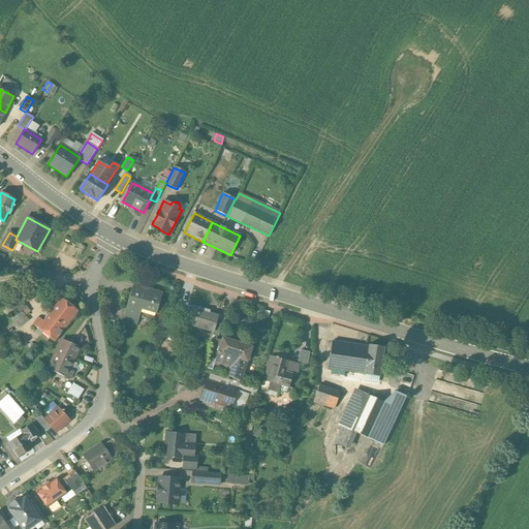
[(148,294),(131,289),(126,309),(139,313),(141,309),(156,313),(158,305),(161,293),(149,289),(148,294)]
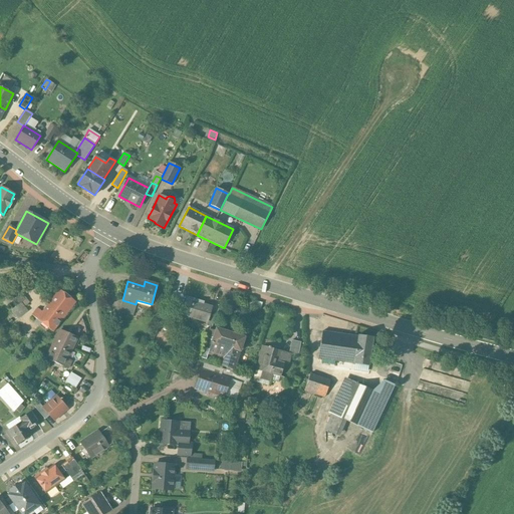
[(59,290),(47,306),(63,318),(75,302),(59,290)]
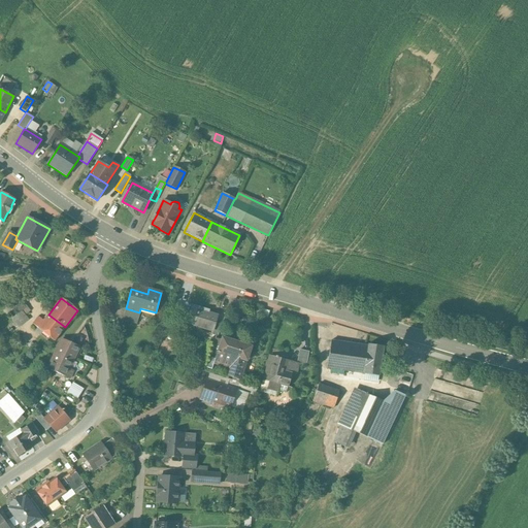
[(21,303),(14,308),(19,312),(20,314),(23,310),(27,307),(23,301),(21,303)]
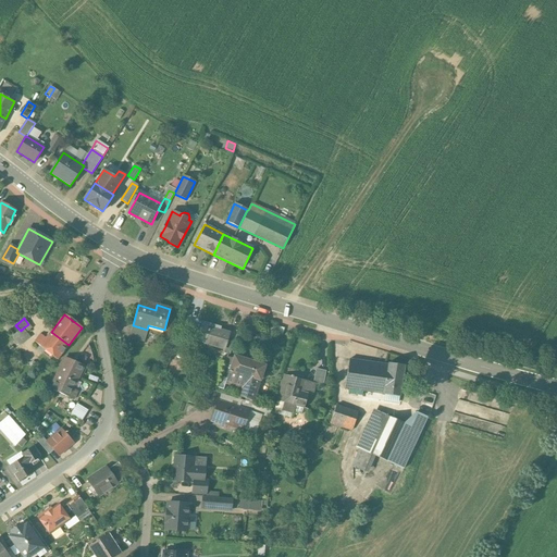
[(166,321),(164,330),(162,336),(170,339),(175,323),(166,321)]
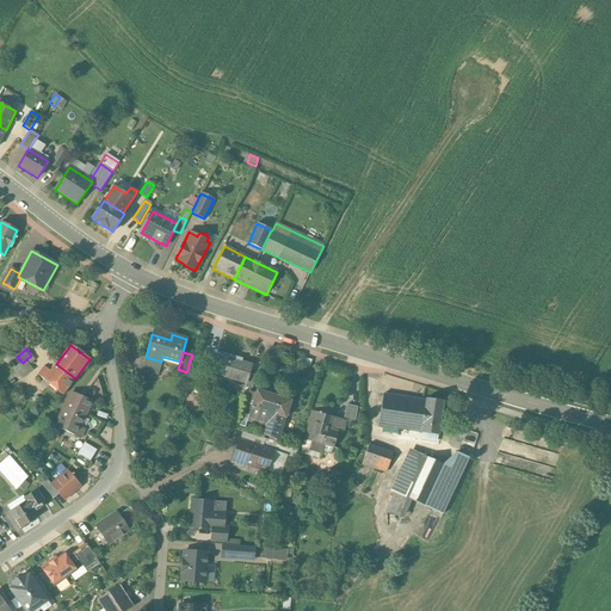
[(252,366),(229,359),(230,356),(222,352),(217,369),(226,371),(224,376),(247,383),(250,374),(252,366)]
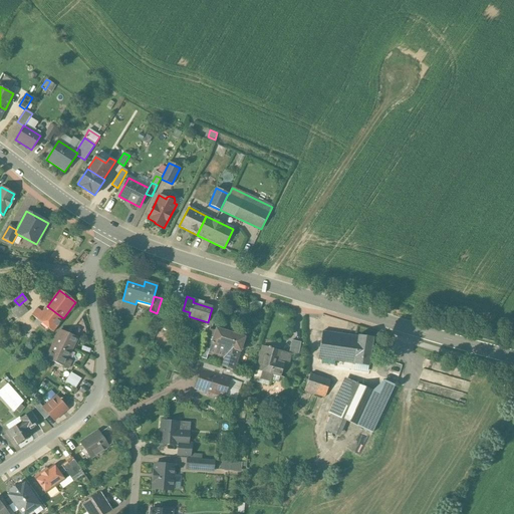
[(11,309),(17,304),(14,300),(7,305),(11,309)]
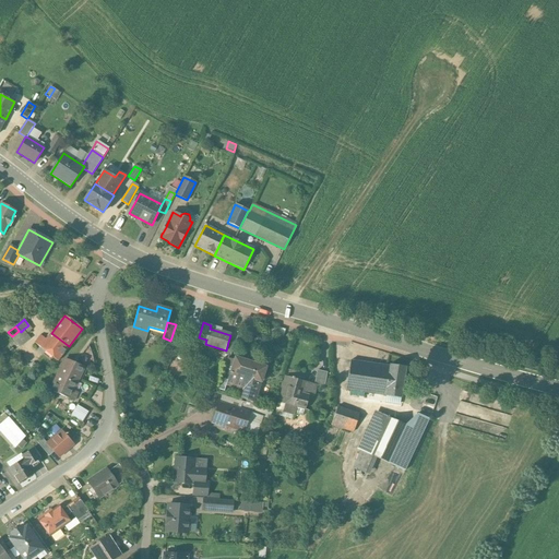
[(147,331),(133,326),(129,339),(144,342),(147,331)]
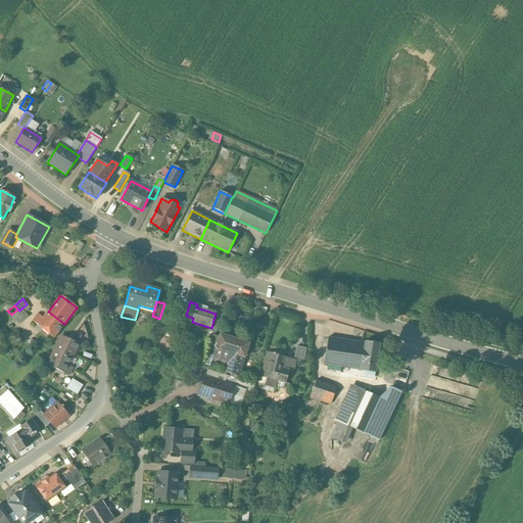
[(18,310),(11,316),(17,325),(29,316),(22,307),(19,311),(18,310)]
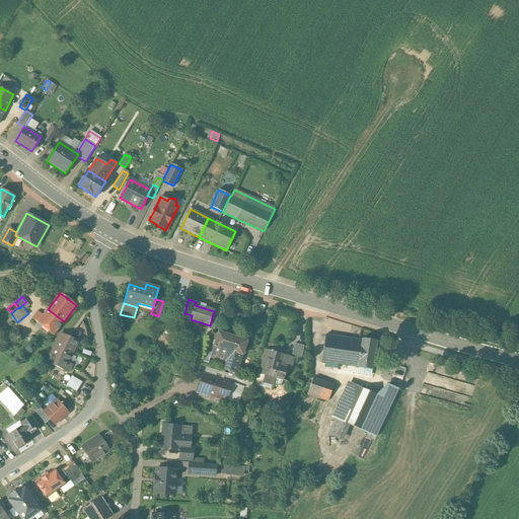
[(64,321),(48,309),(43,315),(38,323),(53,336),(64,321)]
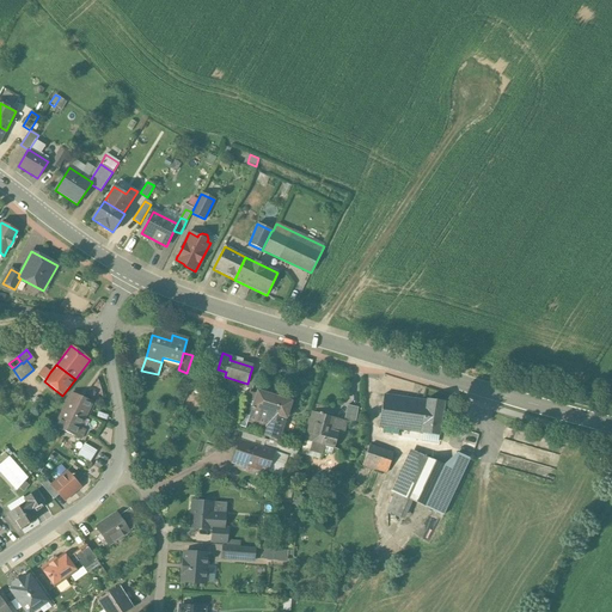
[(44,367),(37,375),(44,381),(50,372),(44,367)]
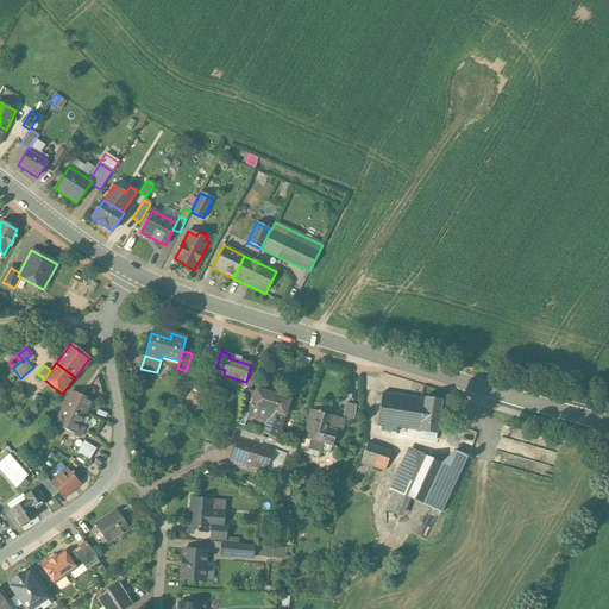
[(256,375),(249,372),(246,382),(245,387),(251,388),(256,375)]
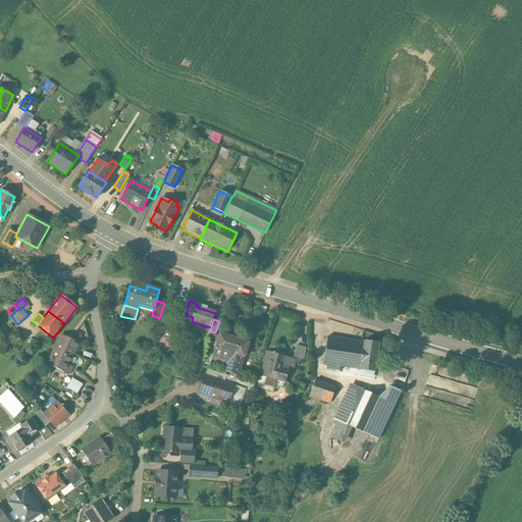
[(248,344),(219,334),(218,336),(214,349),(209,347),(203,363),(209,365),(211,359),(226,364),(223,371),(238,375),(248,344)]
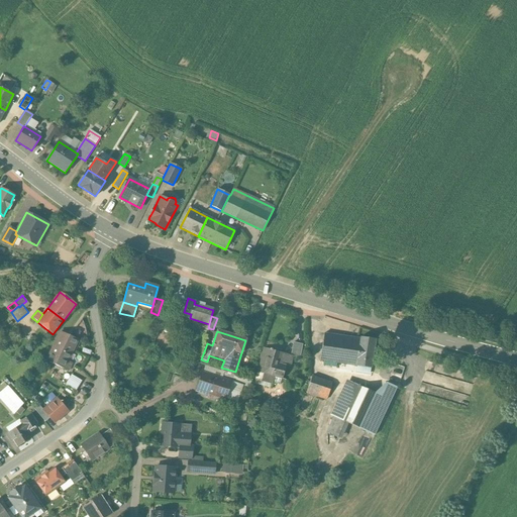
[(211,331),(207,343),(212,345),(216,333),(211,331)]
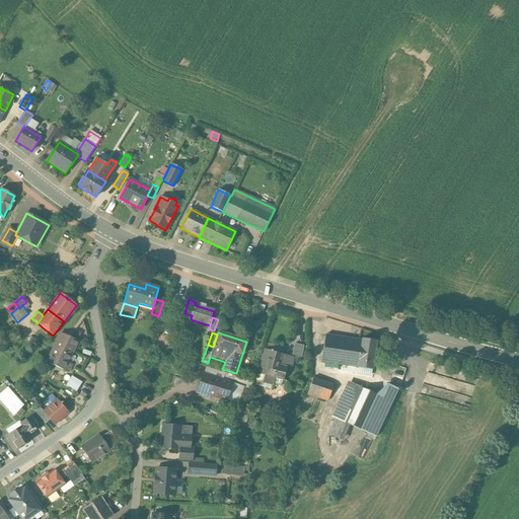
[(77,342),(61,334),(52,352),(63,356),(64,353),(70,356),(77,342)]
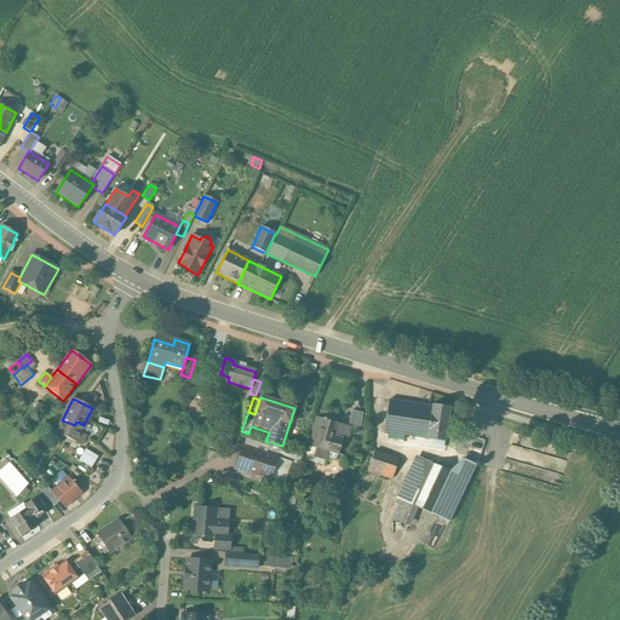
[(431,407),(389,401),(384,432),(417,437),(418,426),(429,428),(431,407)]
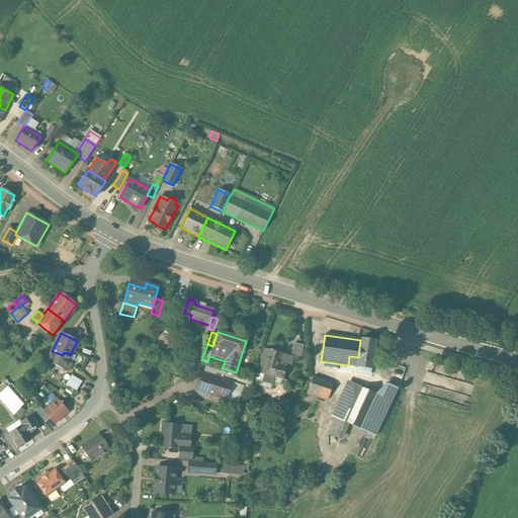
[(375,341),(360,339),(358,357),(356,367),(371,369),(375,341)]
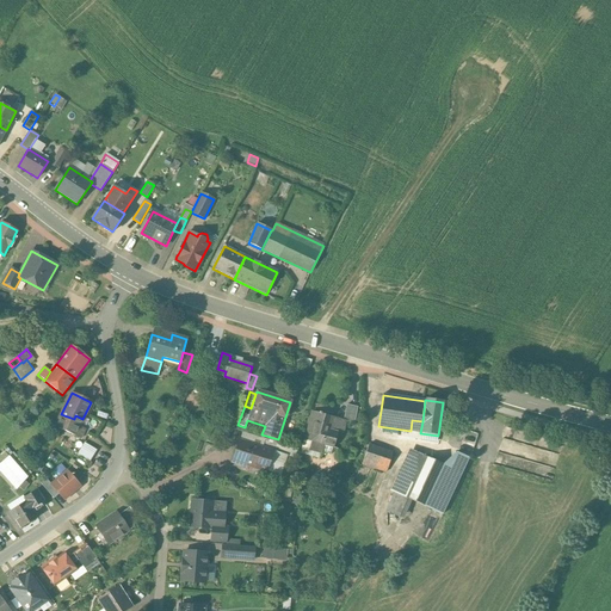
[(357,407),(346,405),(344,419),(346,419),(345,421),(355,424),(357,407)]
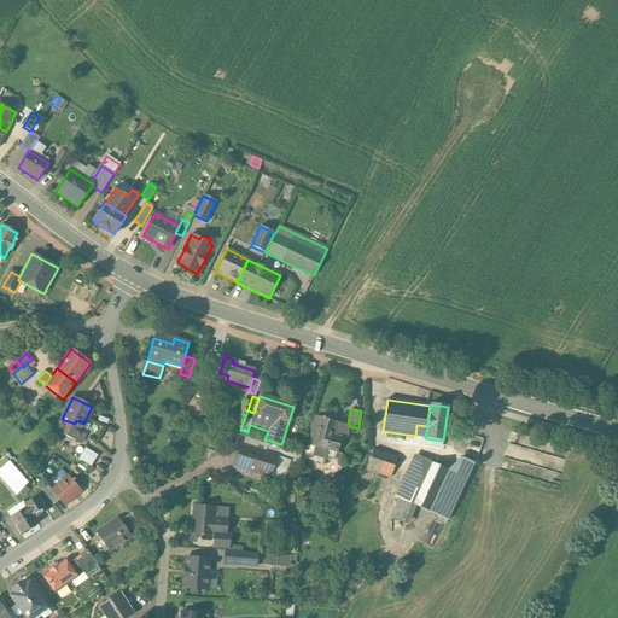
[(340,421),(316,415),(308,445),(314,447),(313,455),(325,459),(327,450),(337,453),(340,437),(337,436),(340,421)]
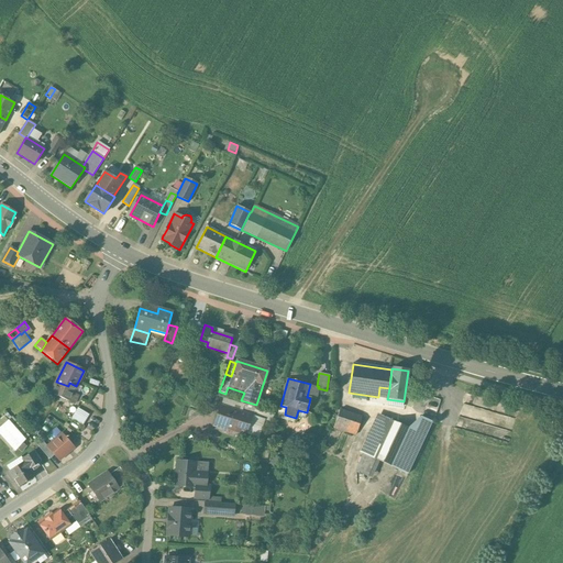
[(68,386),(56,382),(51,393),(69,401),(73,393),(76,386),(69,383),(68,386)]
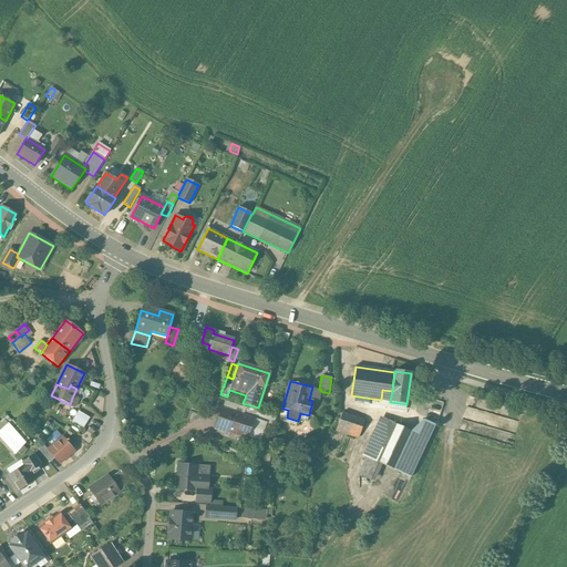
[(319,389),(312,387),(309,400),(312,401),(317,402),(320,391),(321,389),(319,389)]
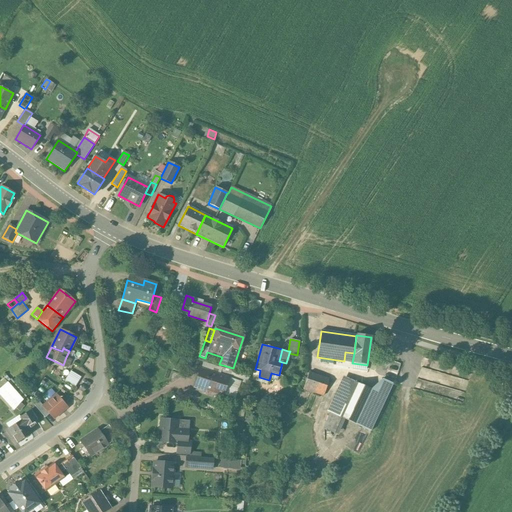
[(354,353),(345,352),(344,361),(352,363),(354,353)]
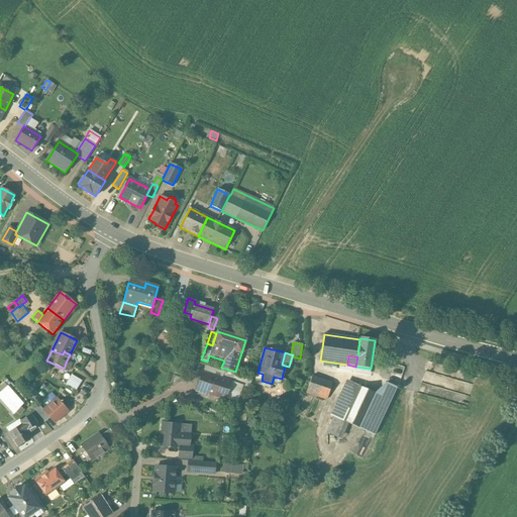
[(46,360),(44,364),(54,370),(63,375),(66,370),(46,360)]
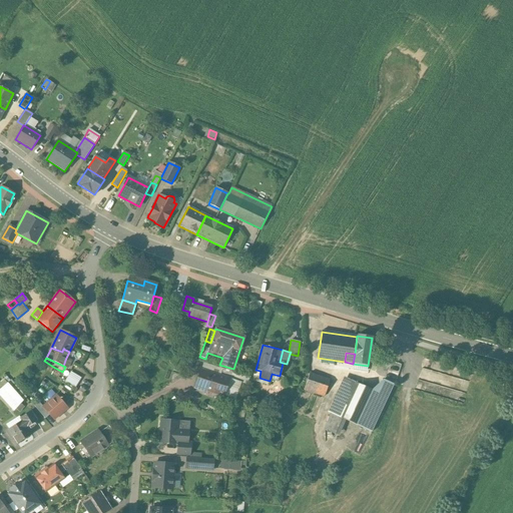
[(71,360),(66,358),(63,366),(65,367),(67,368),(71,360)]
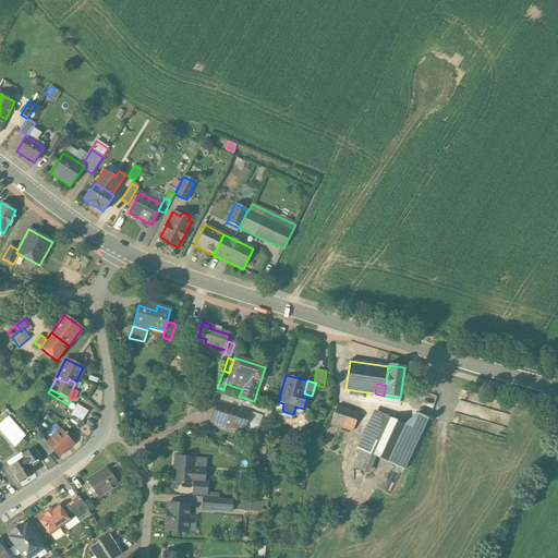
[(427,393),(416,413),(427,417),(429,419),(437,397),(427,393)]
